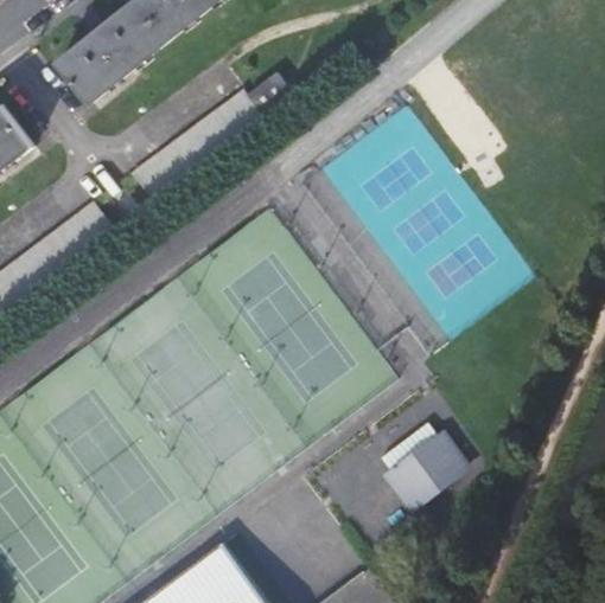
[(129,0),(103,21),(101,19),(93,25),(87,30),(89,33),(58,59),(93,101),(220,0),(129,0)]
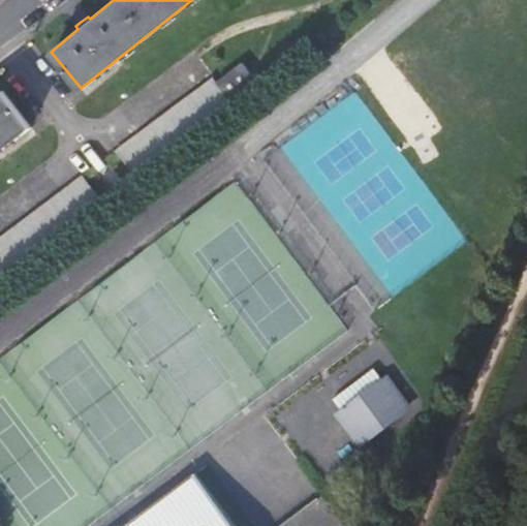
[(129,171),(227,98),(252,78),(241,63),(214,82),(212,78),(114,150),(129,171)]
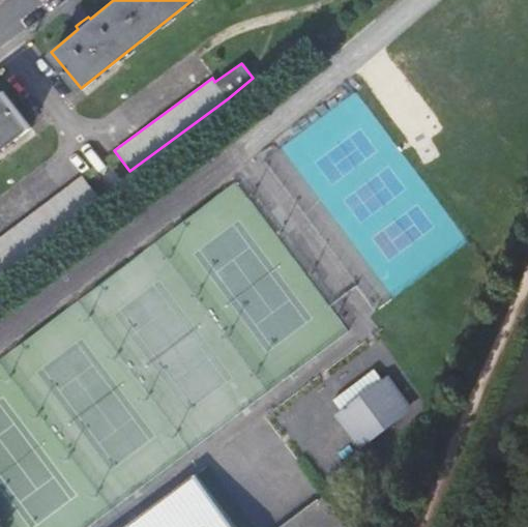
[(256,81),(253,78),(228,98),(229,100),(256,81)]
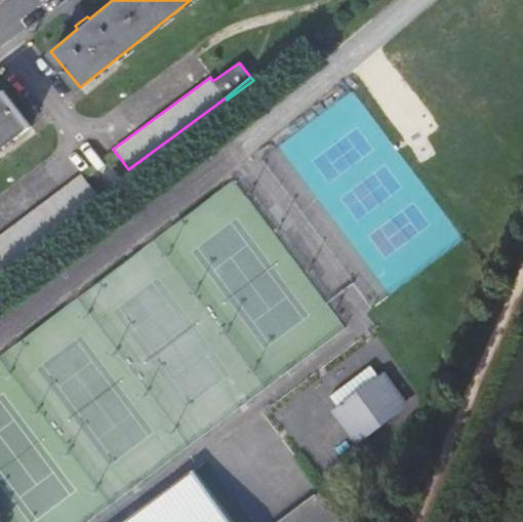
[(1,88),(0,89),(0,147),(29,125),(1,88)]
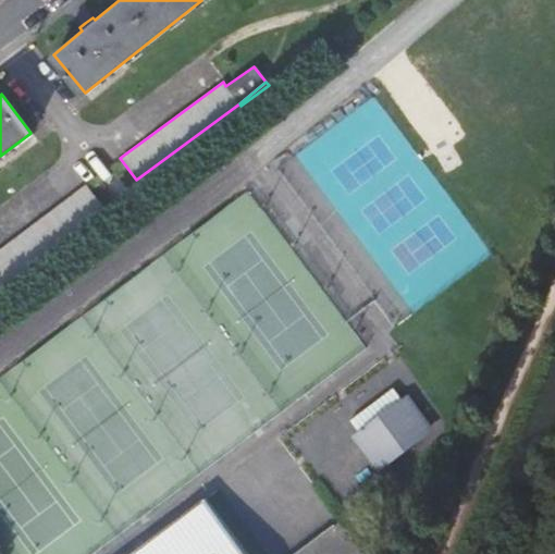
[(82,187),(0,246),(0,281),(98,208),(82,187)]
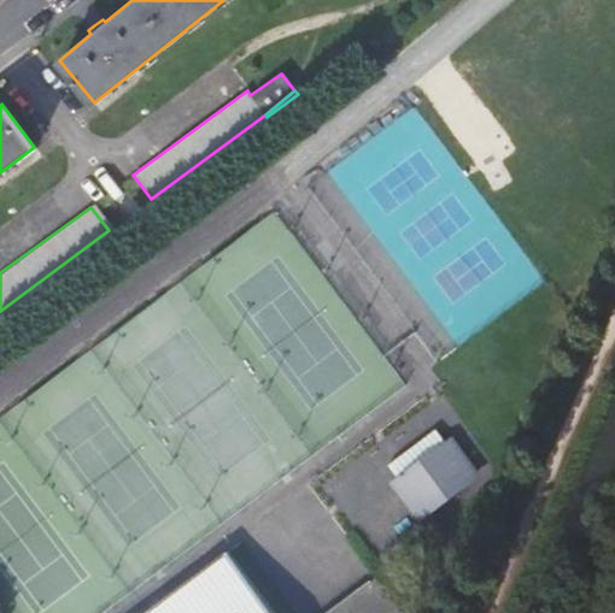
[(451,446),(399,484),(425,519),(475,479),(451,446)]
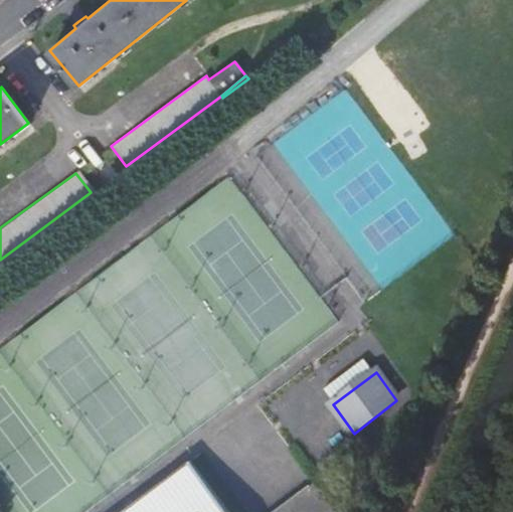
[(225,511),(190,465),(127,511),(225,511)]
